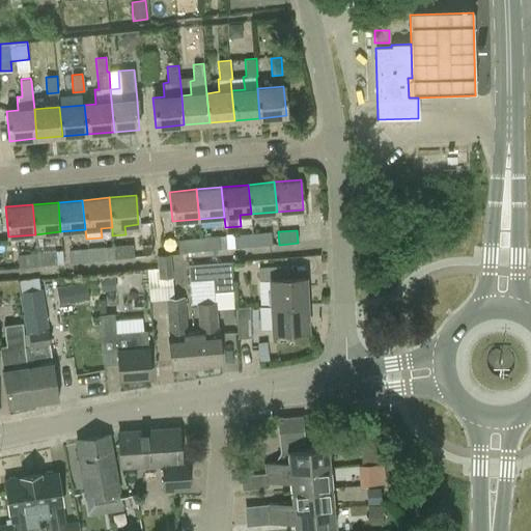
[(272,232),(252,233),(254,247),(273,245),(272,232)]
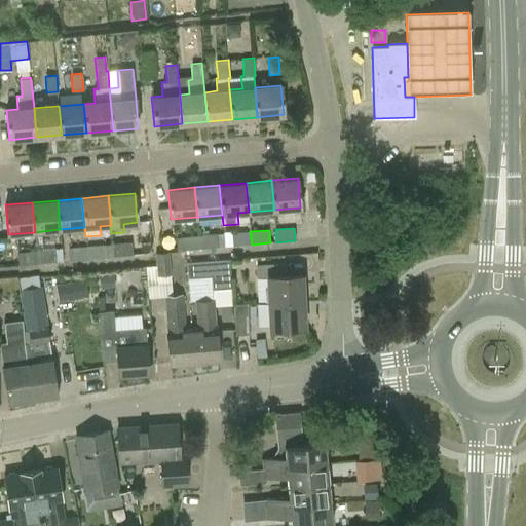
[(231,231),(224,232),(224,233),(225,247),(252,245),(250,231),(231,233),(231,231)]
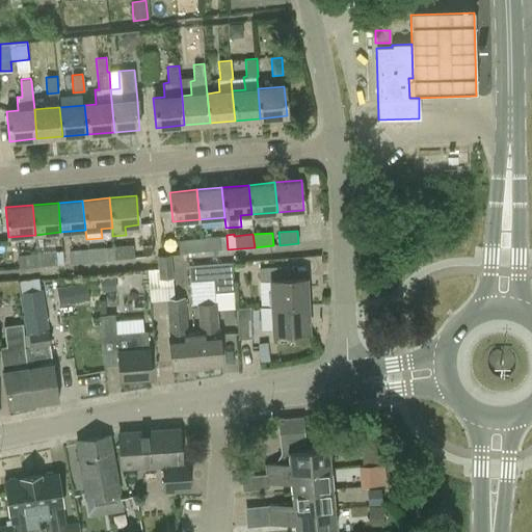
[(227,236),(201,239),(204,266),(230,263),(228,249),(227,236)]
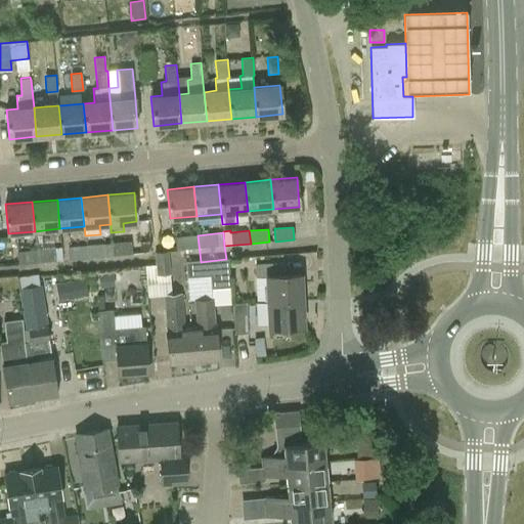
[(184,250),(185,263),(201,262),(198,235),(175,236),(176,251),(184,250)]
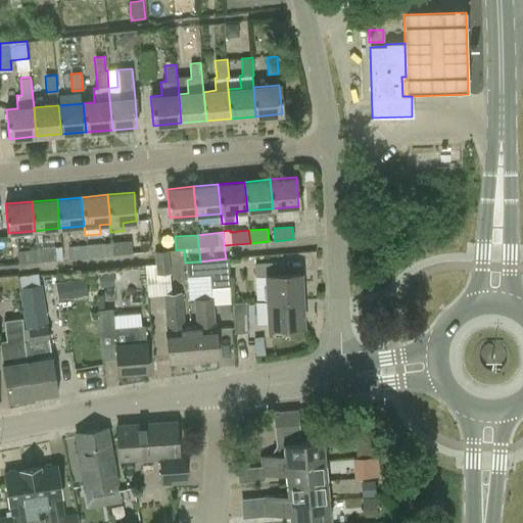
[(131,240),(112,242),(113,255),(140,253),(139,240),(131,241),(131,240)]
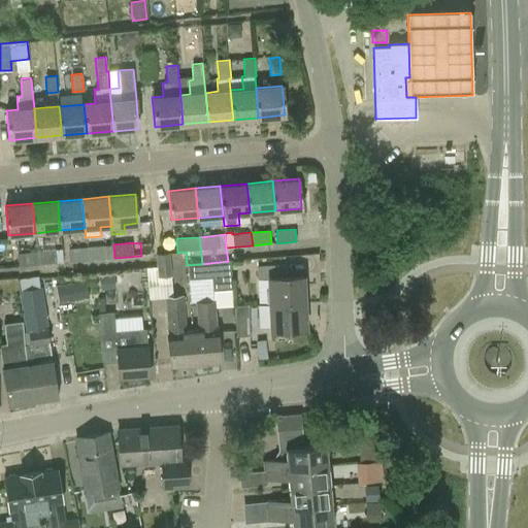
[(106,244),(88,246),(89,261),(114,258),(113,244),(112,244),(106,245),(106,244)]
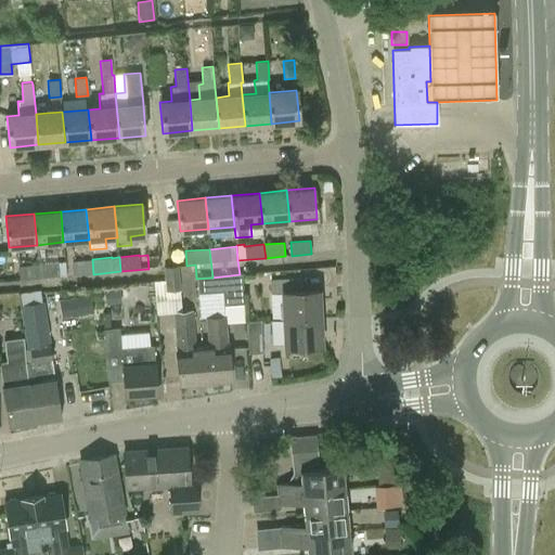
[(37,260),(37,265),(38,279),(67,276),(66,261),(55,262),(55,259),(37,260)]
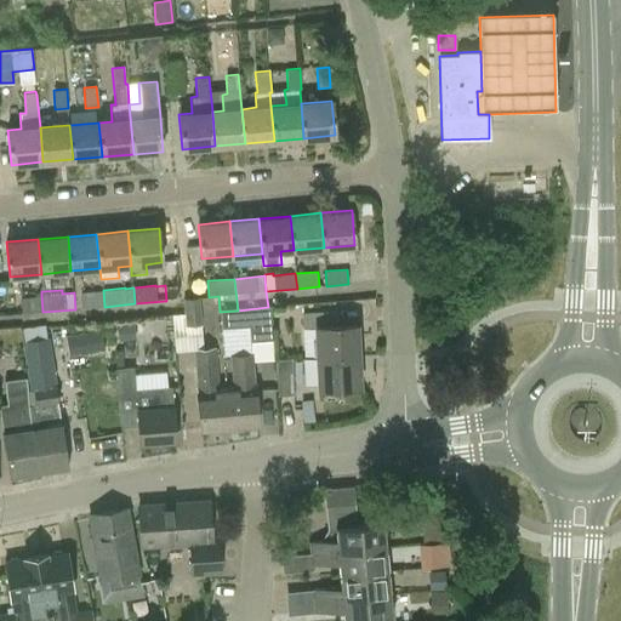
[(81,308),(104,307),(103,290),(80,292),(81,308)]
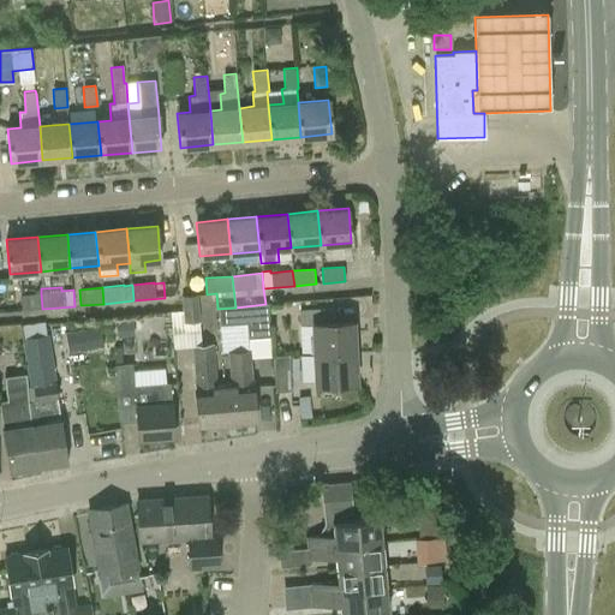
[(21,310),(42,309),(41,293),(21,294),(21,310)]
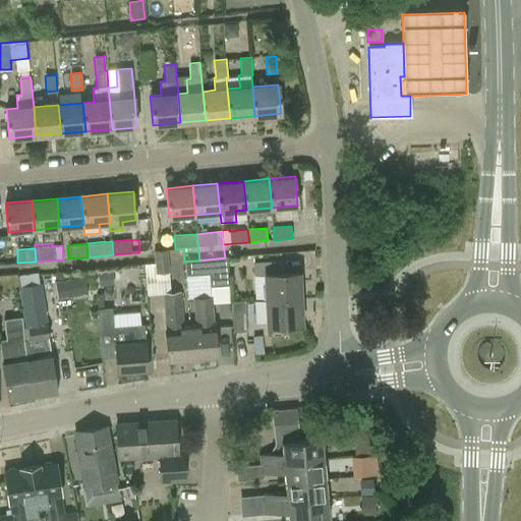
[(168,249),(153,250),(155,264),(155,274),(169,273),(170,273),(168,249)]
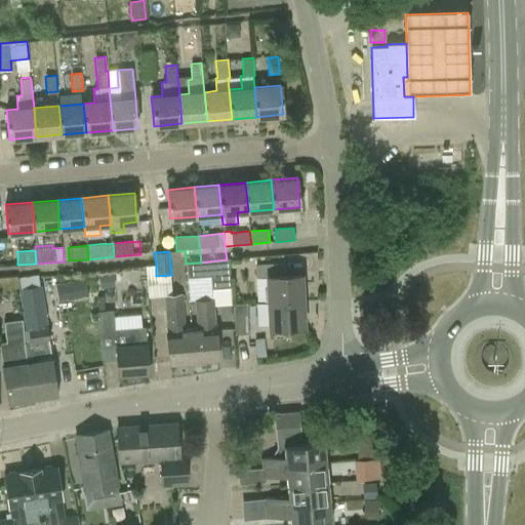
[(214,326),(211,298),(211,290),(231,288),(229,259),(227,259),(201,263),(186,264),(189,301),(195,301),(197,327),(191,328),(194,363),(217,360),(214,326)]
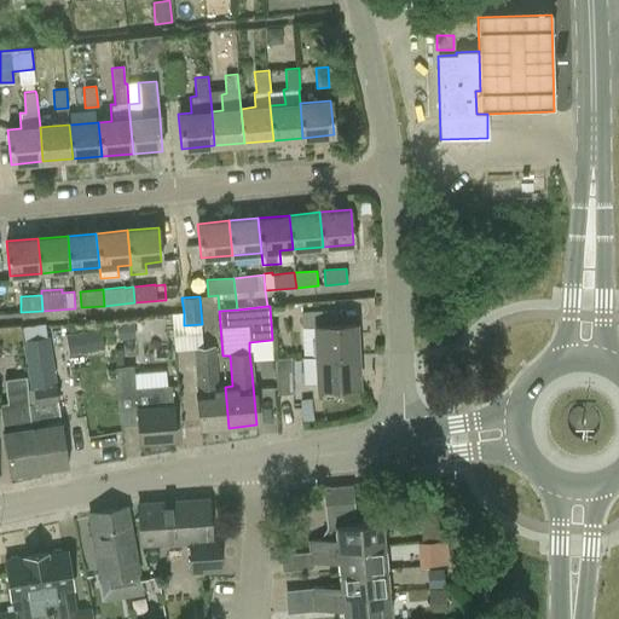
[(314,325),(317,357),(357,354),(354,323),(336,324),(335,310),(299,312),(300,325),(314,325)]
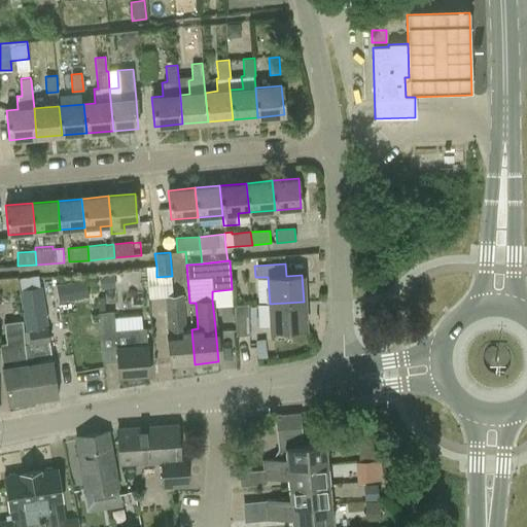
[(19,278),(20,289),(27,329),(24,330),(35,399),(59,395),(48,340),(49,340),(40,286),(39,276),(19,278)]
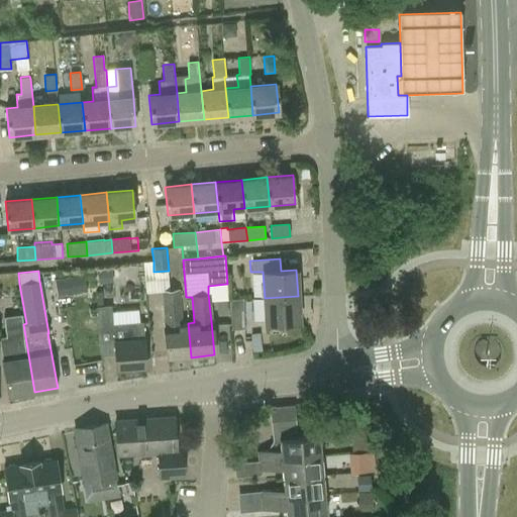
[(56,293),(84,292),(83,276),(56,277),(56,293)]
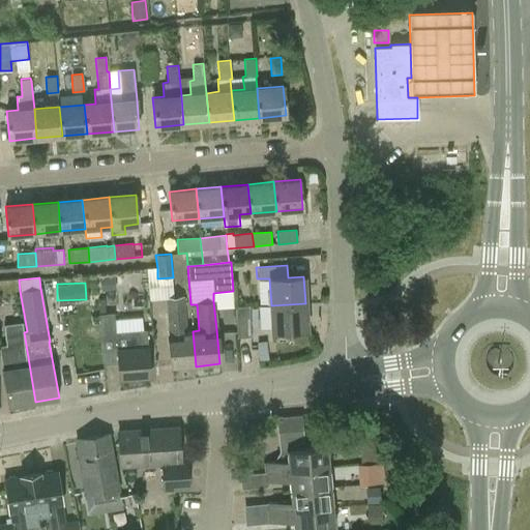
[(183,297),(166,298),(169,333),(171,369),(196,366),(193,331),(186,331),(183,297)]
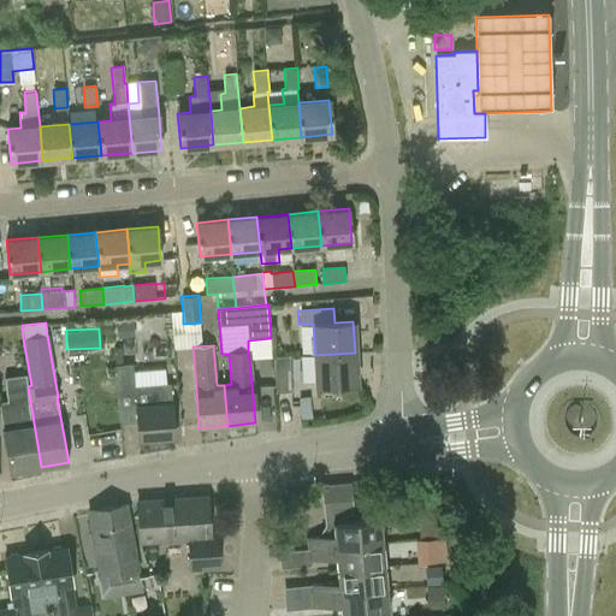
[(356,383),(355,353),(315,355),(317,385),(356,383)]
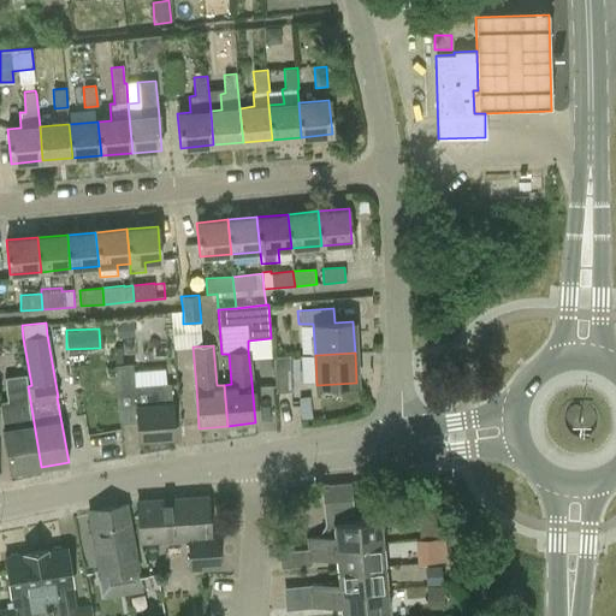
[(291,391),(290,355),(273,356),(276,392),(291,391)]
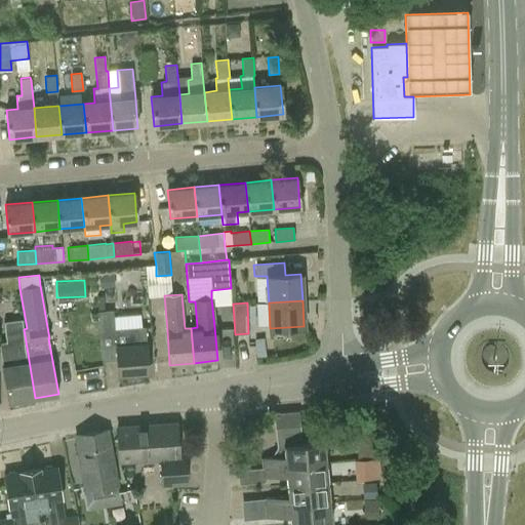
[(117,359),(118,375),(149,372),(147,345),(145,327),(115,330),(113,311),(98,312),(103,360),(117,359)]
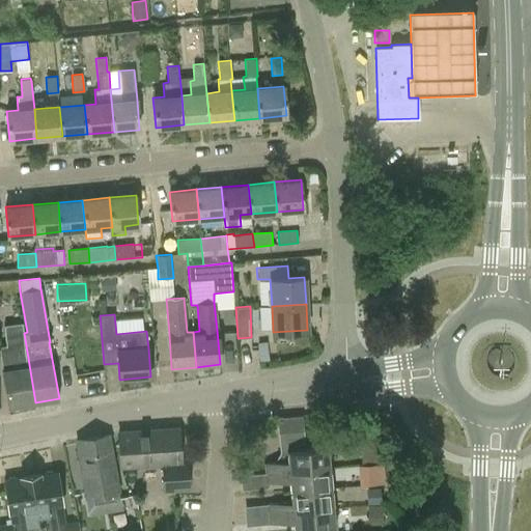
[(23,323),(5,326),(8,346),(0,347),(4,371),(3,371),(8,407),(35,402),(24,333),(23,323)]
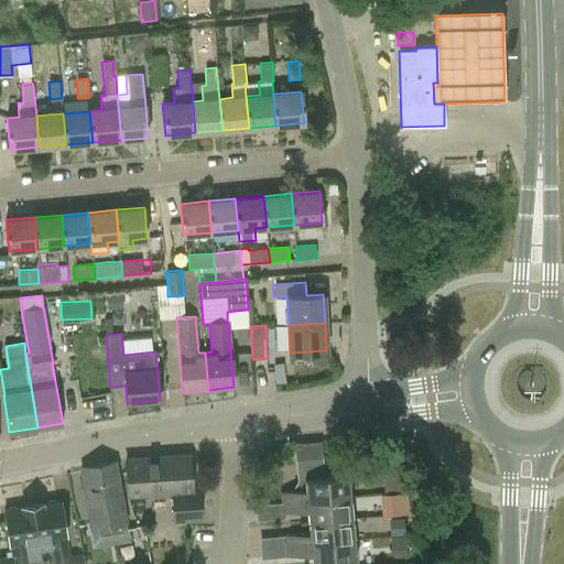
[(199,487),(192,488),(190,455),(125,459),(127,496),(171,492),(173,522),(202,520),(199,487)]
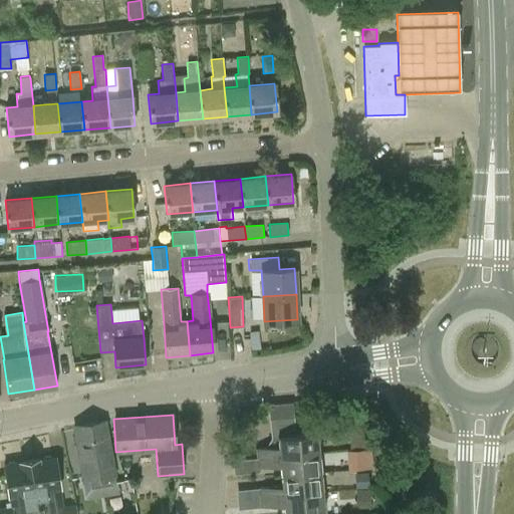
[(104,421),(73,427),(84,488),(115,483),(104,421)]
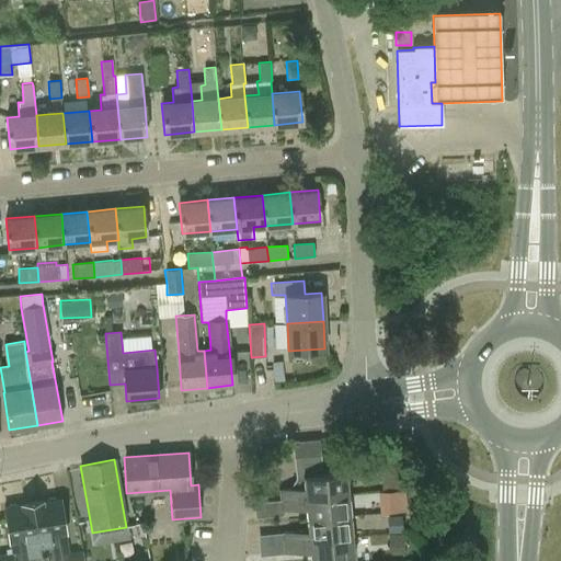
[(294,461),(296,488),(278,490),(278,501),(348,494),(346,472),(322,474),(321,459),(294,461)]
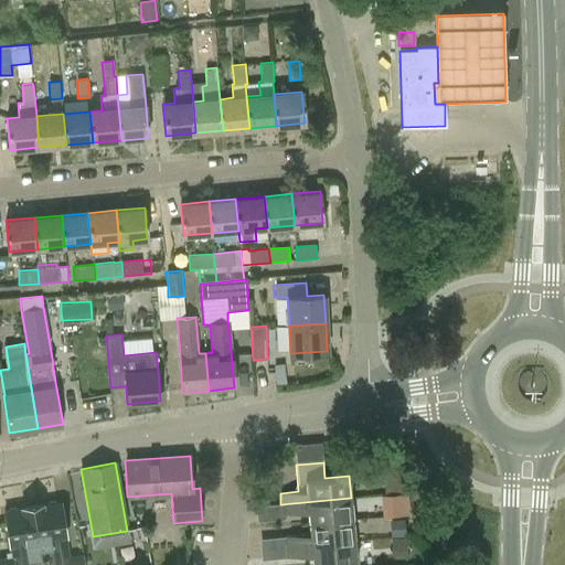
[(404,490),(402,462),(383,464),(385,491),(404,490)]
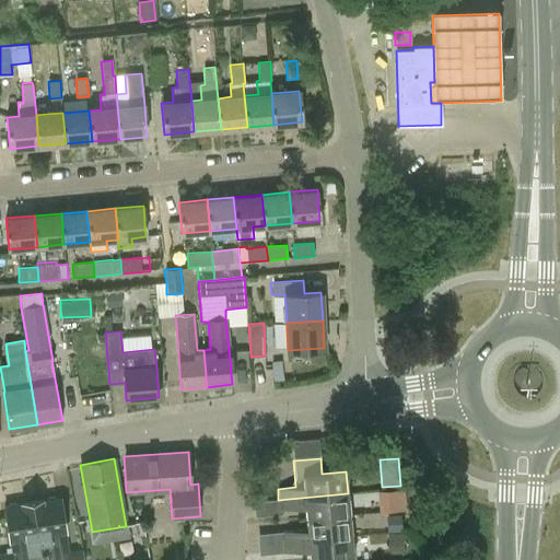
[(378,512),(406,510),(405,489),(377,491),(378,512)]
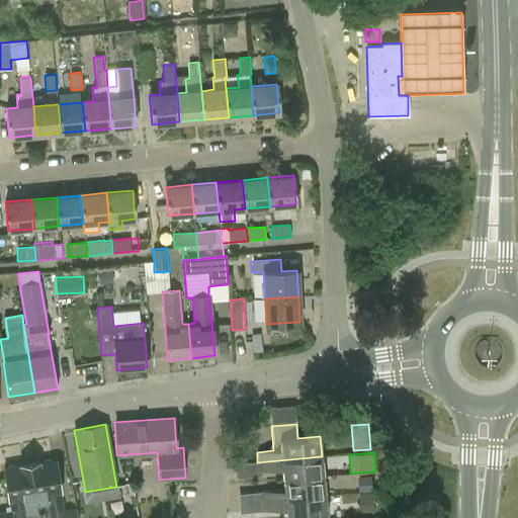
[(282,469),(282,480),(323,476),(322,456),(257,462),(258,471),(282,469)]
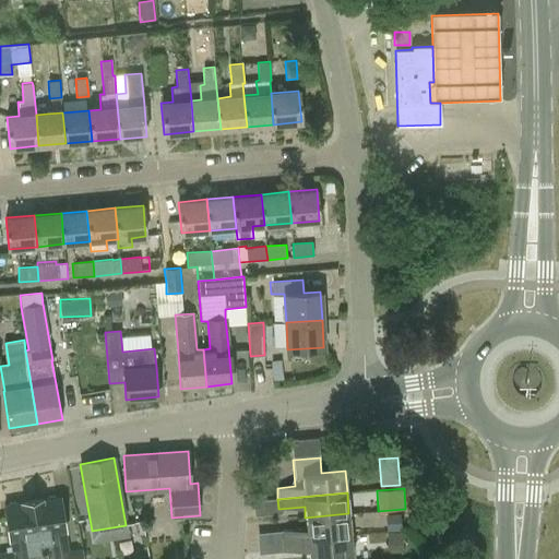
[(68,549),(66,531),(59,497),(43,500),(43,498),(32,500),(39,544),(49,542),(52,558),(48,558),(84,558),(83,547),(68,549)]
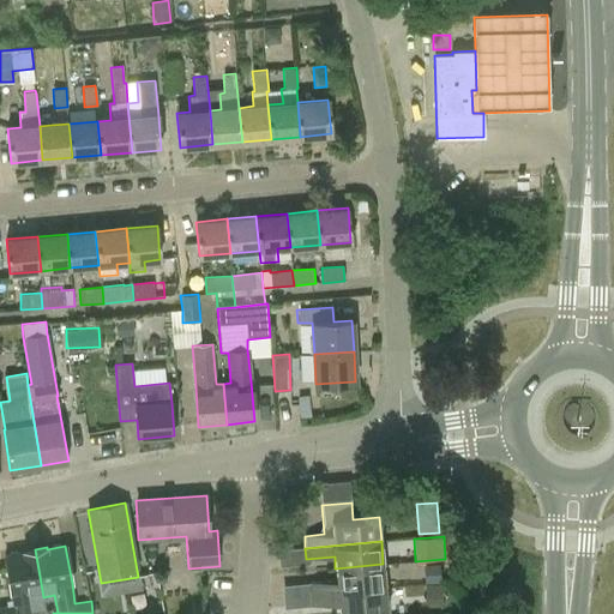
[(26,613),(46,611),(43,597),(35,549),(22,552),(23,553),(4,557),(12,606),(0,607),(0,613),(26,613)]
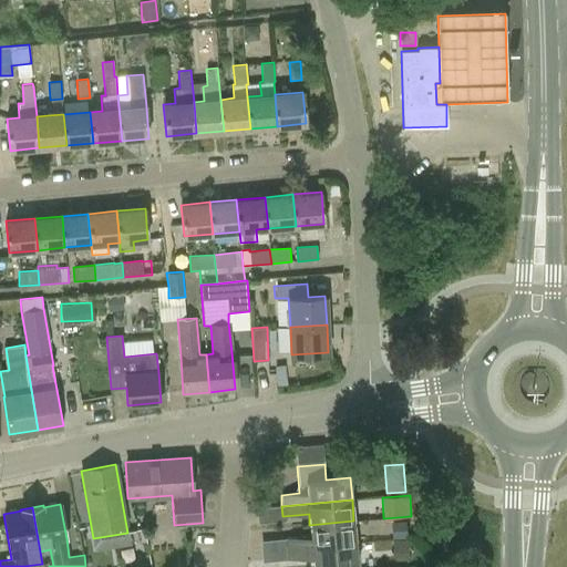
[(285,538),(286,549),(356,543),(353,521),(309,525),(310,536),(285,538)]
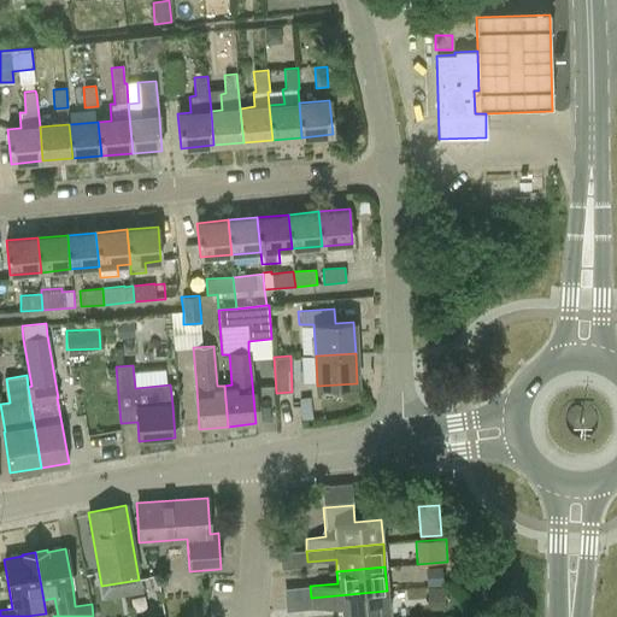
[(365,616),(389,615),(387,591),(311,598),(312,610),(340,607),(340,616),(365,616)]
